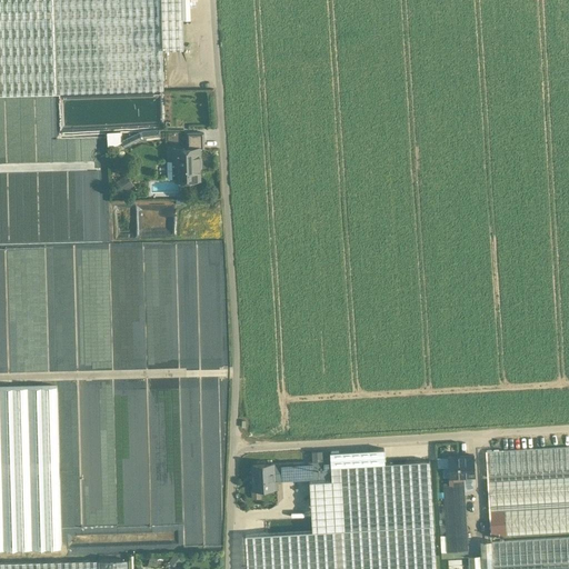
[(53,0),(0,0),(0,95),(57,93),(53,0)]
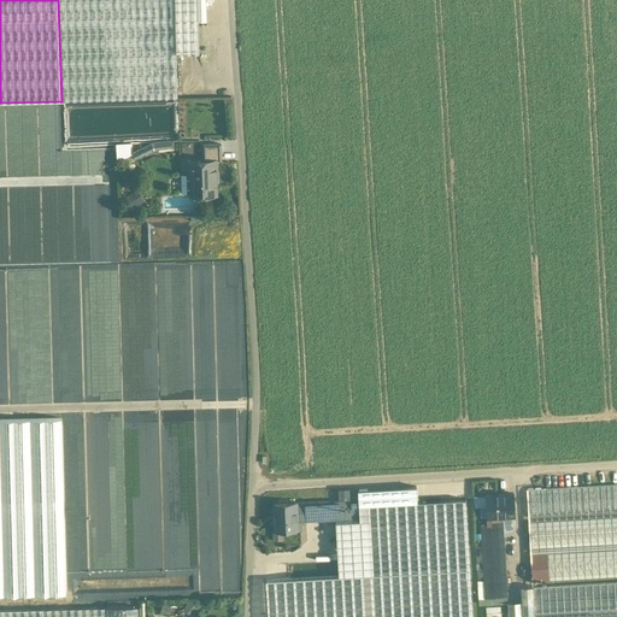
[(58,0),(62,101),(177,98),(176,54),(199,53),(199,21),(206,21),(205,0),(58,0)]
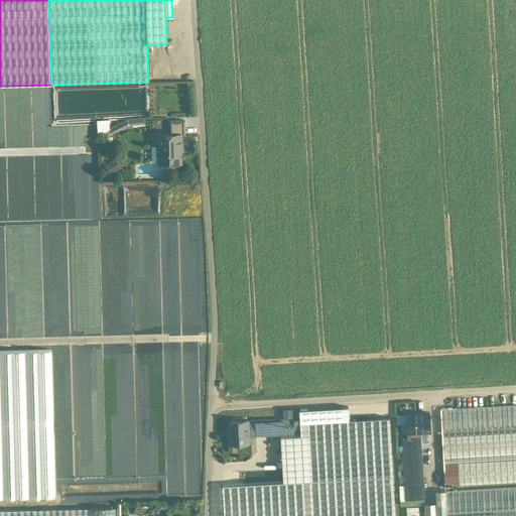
[(98,130),(110,130),(110,118),(98,119),(98,130)]
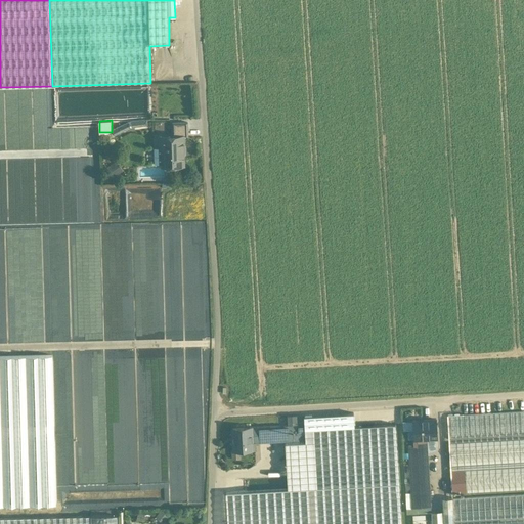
[(146,120),(130,122),(113,130),(115,135),(131,127),(134,126),(135,129),(147,127),(146,120)]
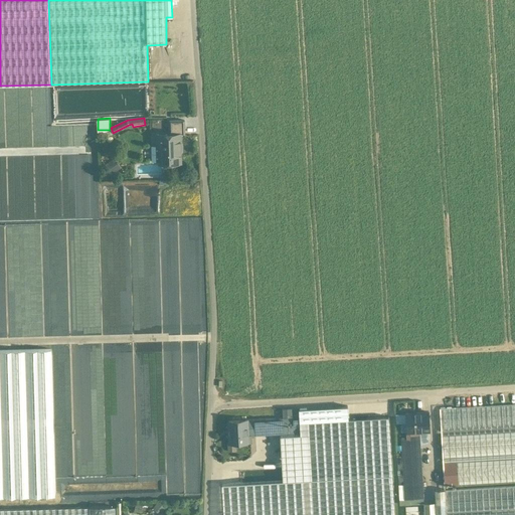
[(184,120),(170,120),(170,134),(182,134),(184,134),(184,120)]
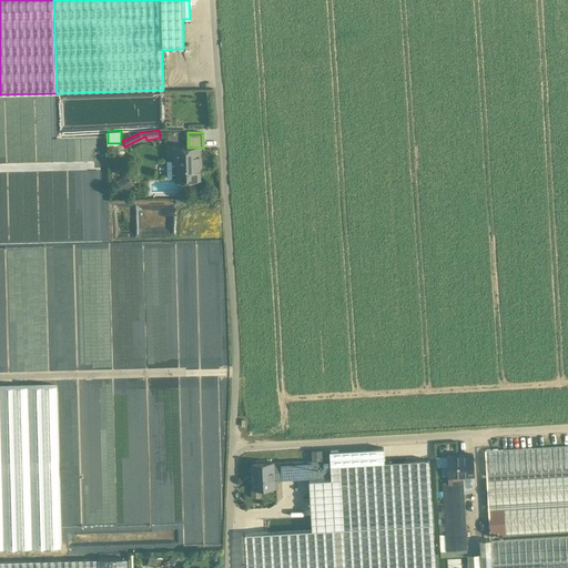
[(188,148),(171,148),(171,160),(166,160),(166,178),(178,178),(178,179),(186,178),(186,180),(199,179),(199,161),(201,160),(201,148),(188,148)]
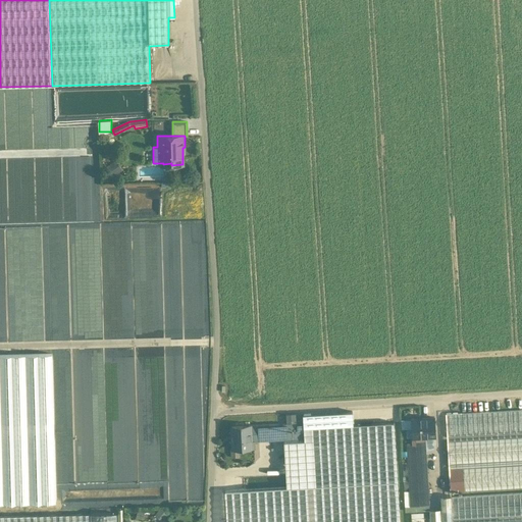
[(116,163),(110,168),(117,175),(123,169),(116,163)]
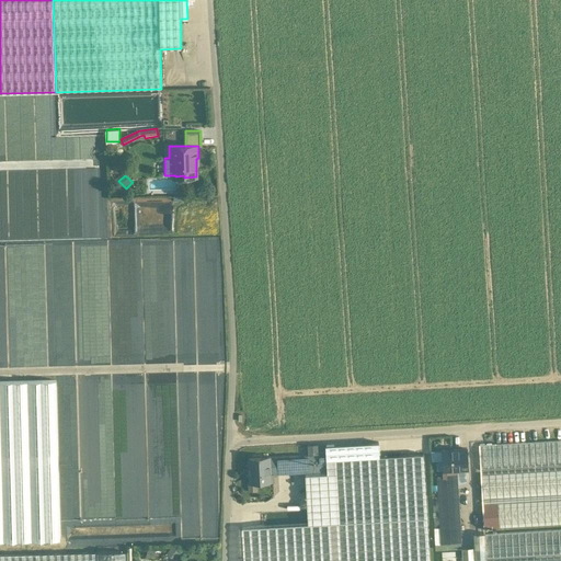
[(0,381),(0,541),(60,540),(56,380),(0,381)]
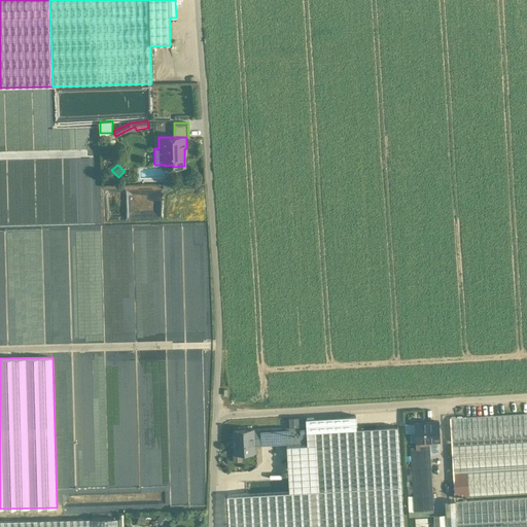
[(526,405),(456,409),(456,415),(526,411),(526,405)]
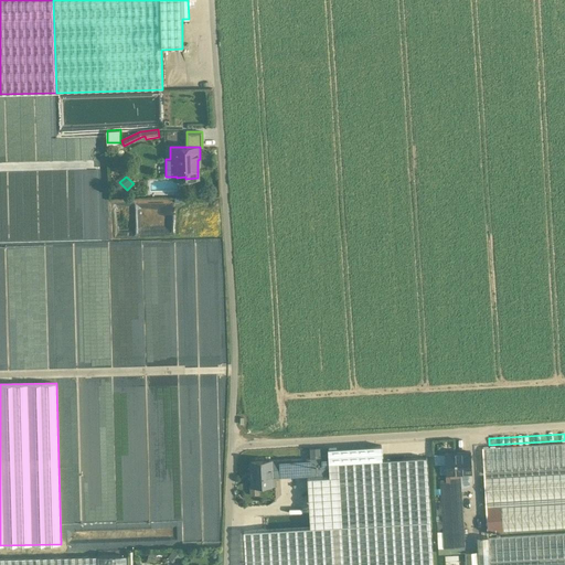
[(425,441),(328,447),(328,457),(329,475),(330,493),(339,493),(340,512),(429,507),(425,441)]
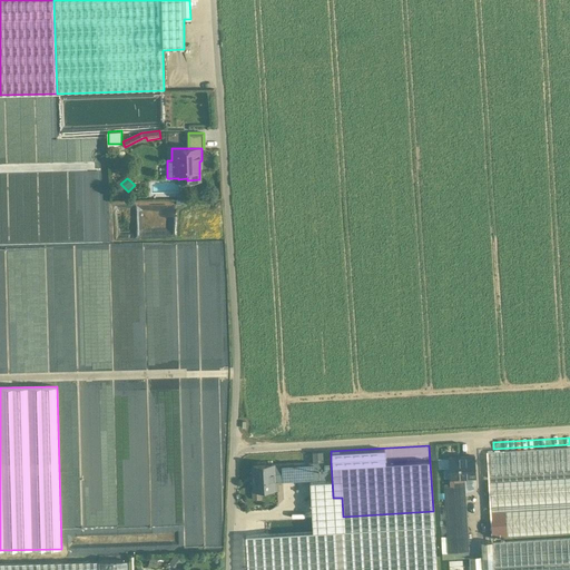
[(569,446),(487,452),(489,481),(569,477),(569,446)]
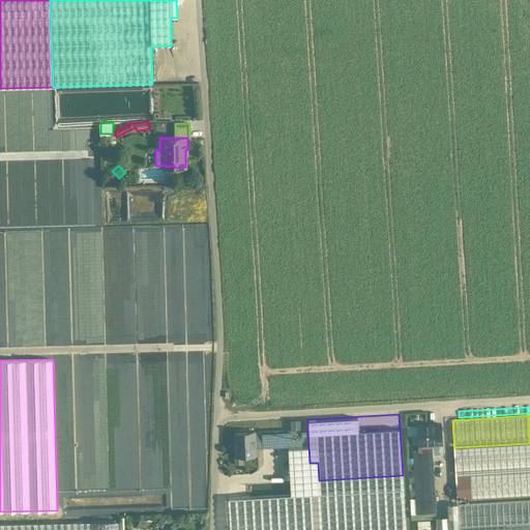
[(303,420),(295,420),(295,430),(303,430),(303,420)]
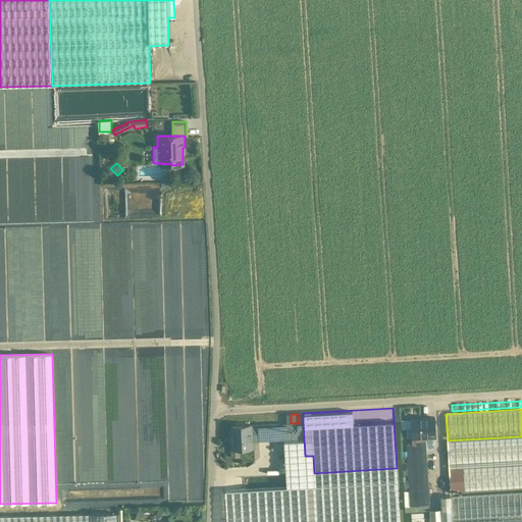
[(434,417),(411,419),(412,437),(425,436),(435,436),(434,417)]
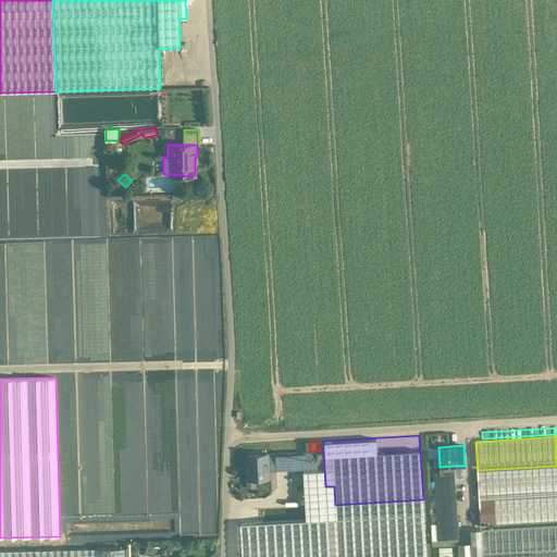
[(309,468),(324,468),(323,450),(319,452),(310,452),(267,454),(268,471),(309,468)]
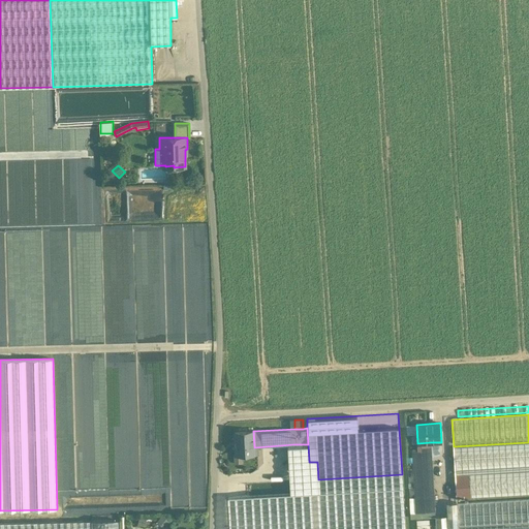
[(253,431),(235,432),(236,455),(255,454),(254,447),(253,431)]
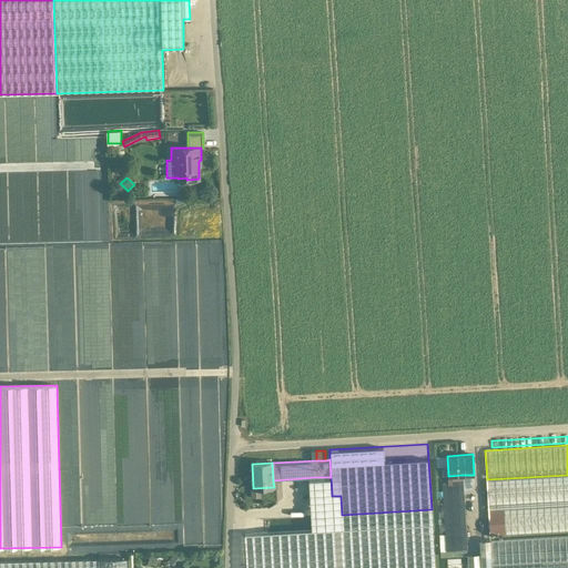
[(567,475),(487,479),(488,506),(567,500),(567,475)]
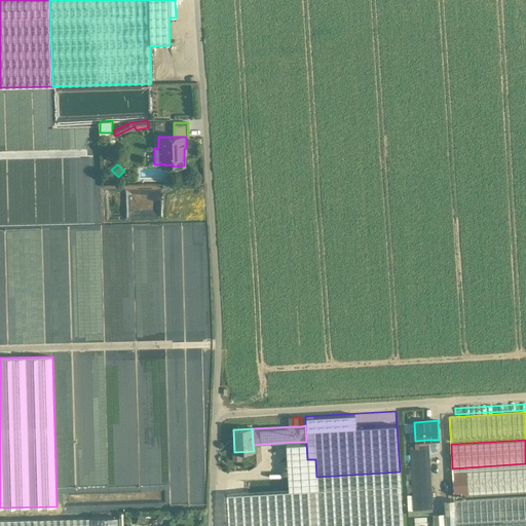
[(306,442),(292,442),(293,460),(307,459),(306,442)]
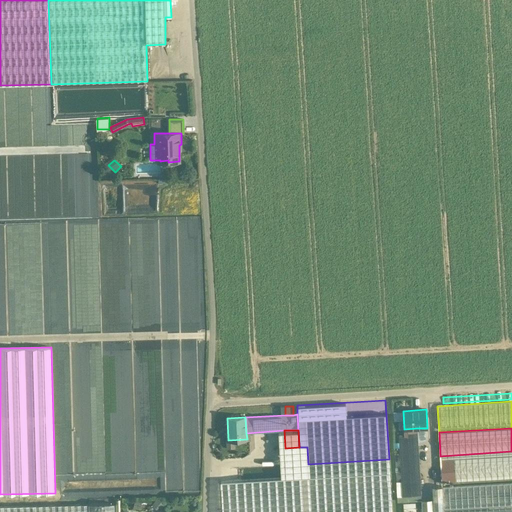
[(405,436),(399,436),(401,469),(419,468),(417,435),(405,436)]
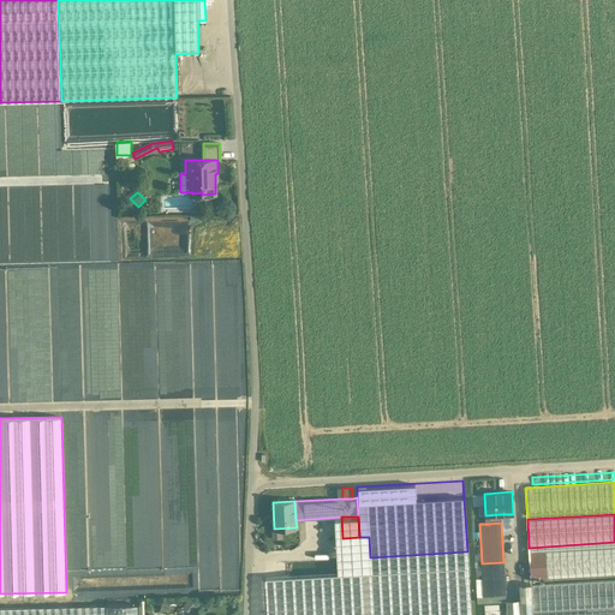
[(359,537),(342,538),(344,559),(370,557),(369,537),(359,537)]
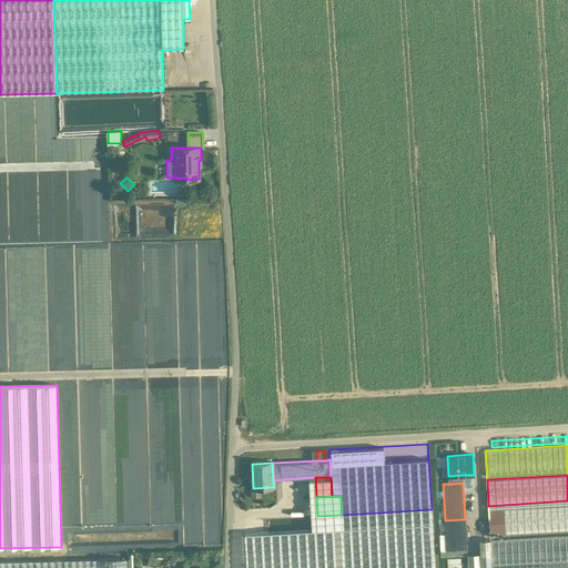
[(567,505),(504,509),(505,535),(567,530),(567,505)]
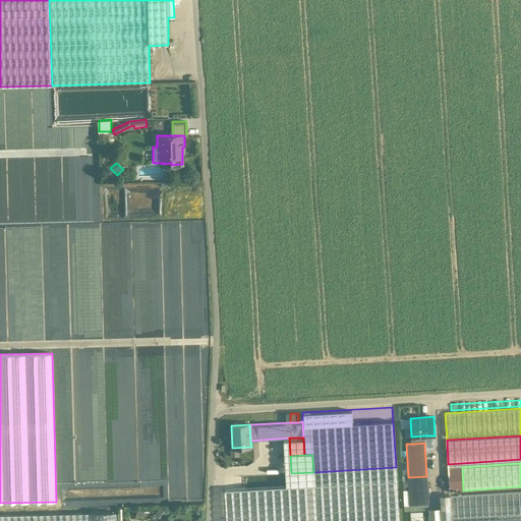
[(291,473),(224,477),(226,520),(398,520),(396,467),(313,472),(291,473)]
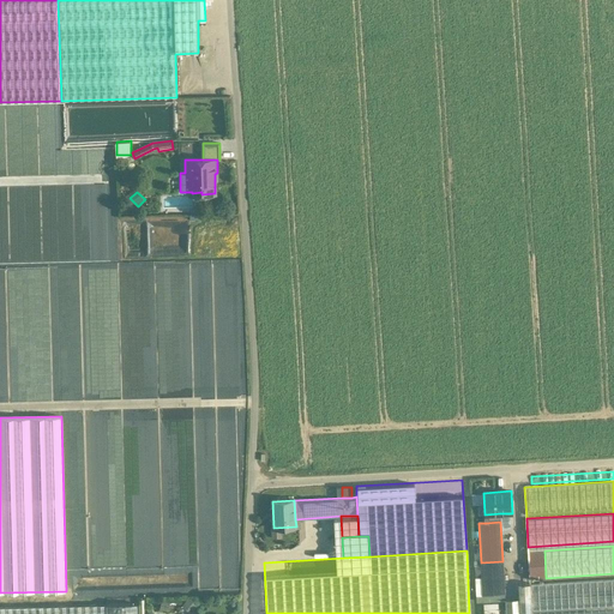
[(545,551),(528,552),(530,579),(546,578),(545,551)]
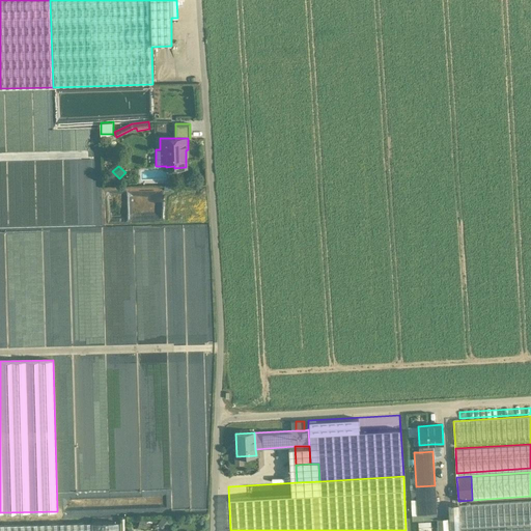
[(435,485),(416,486),(417,499),(436,498),(435,485)]
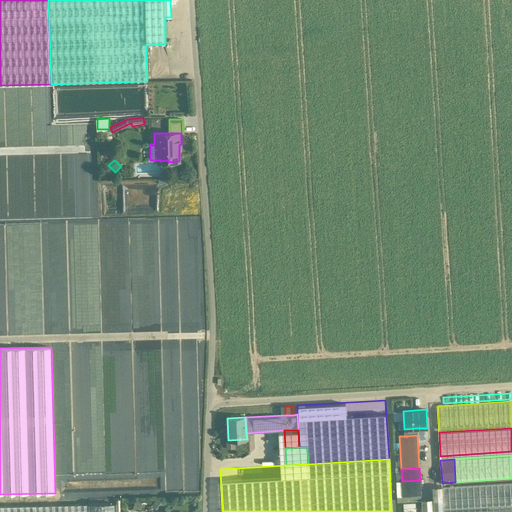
[(420,480),(402,481),(403,496),(421,495),(420,480)]
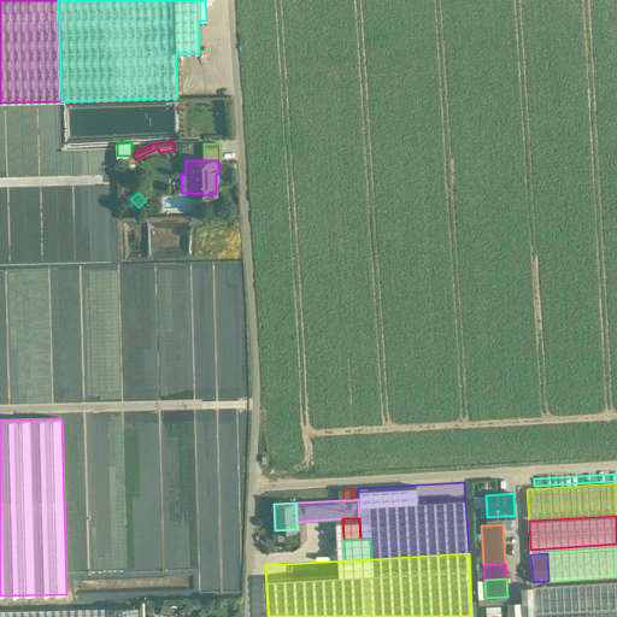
[(616,581),(533,587),(534,615),(616,609),(616,581)]
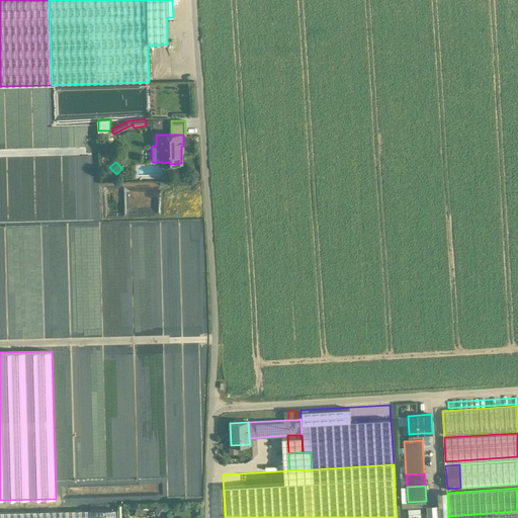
[(447,492),(437,493),(438,505),(438,517),(448,517),(448,516),(447,493),(447,492)]
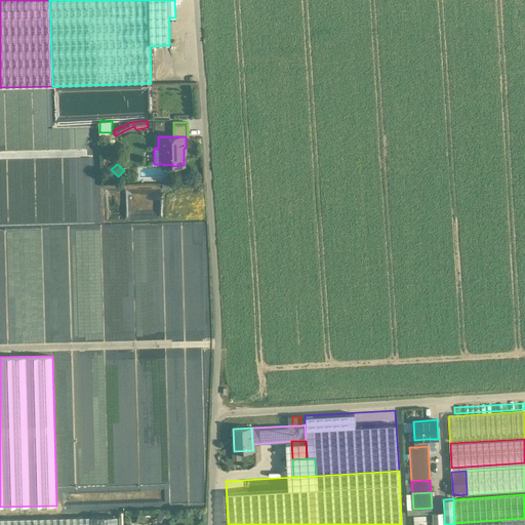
[(444,524),(444,512),(432,512),(433,524),(444,524)]
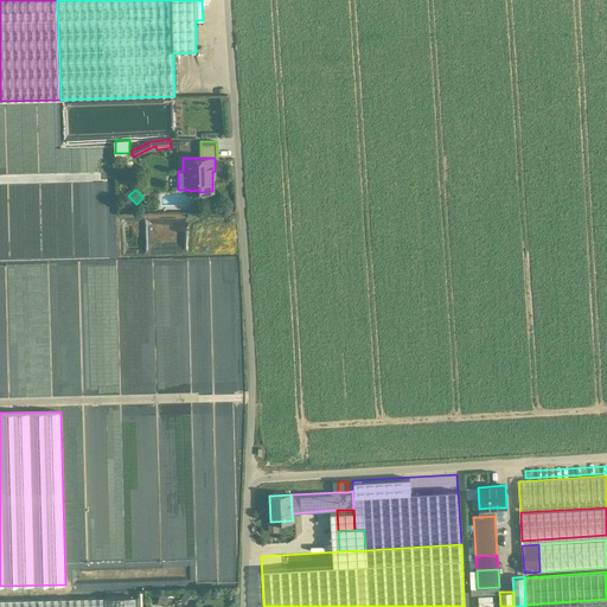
[(106,606),(136,606),(136,596),(106,598),(106,606)]
